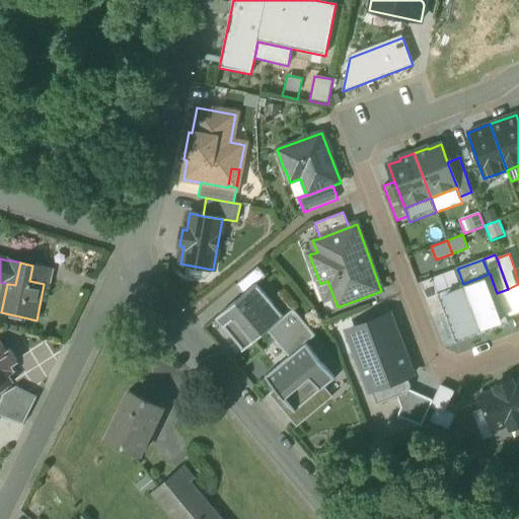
[(44,284),(50,285),(53,270),(32,266),(29,281),(44,284)]
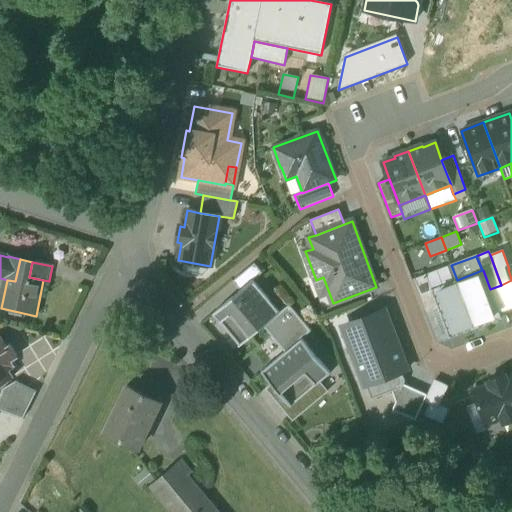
[(233,282),(241,291),(253,281),(262,273),(254,264),(233,282)]
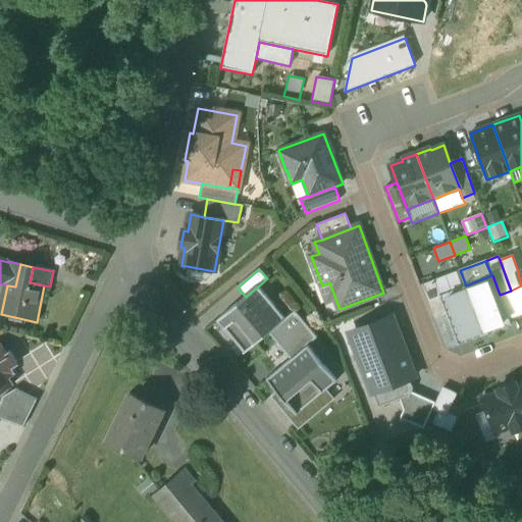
[(434,279),(439,295),(466,285),(460,270),(434,279)]
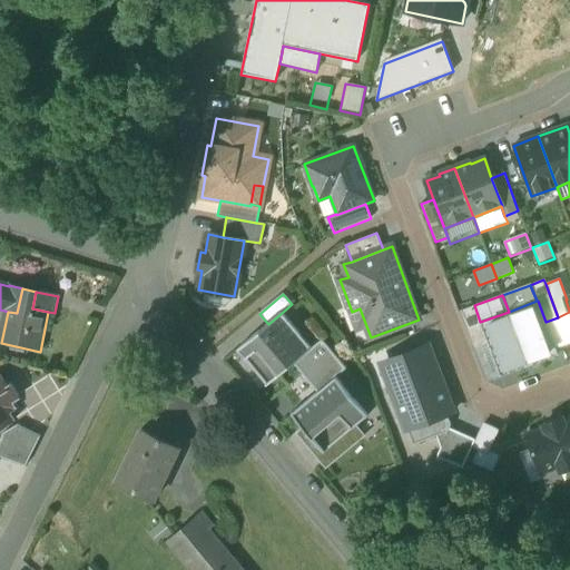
[(509,312),(529,365),(558,355),(556,350),(546,322),(538,301),(537,301),(509,312)]
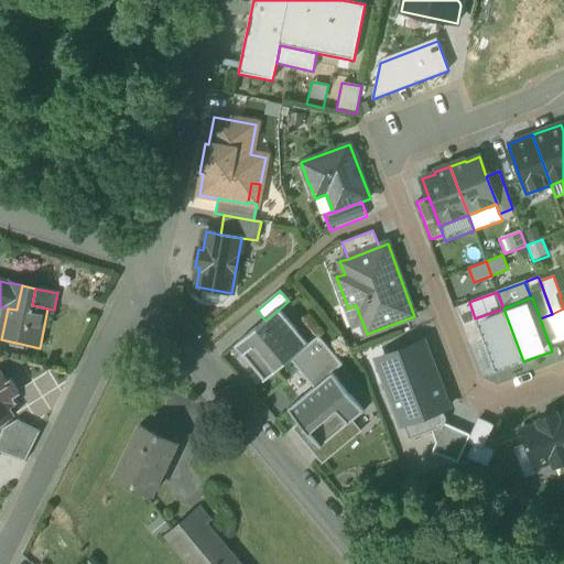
[(469,345),(481,339),(474,320),(475,318),(469,302),(455,307),(469,345)]
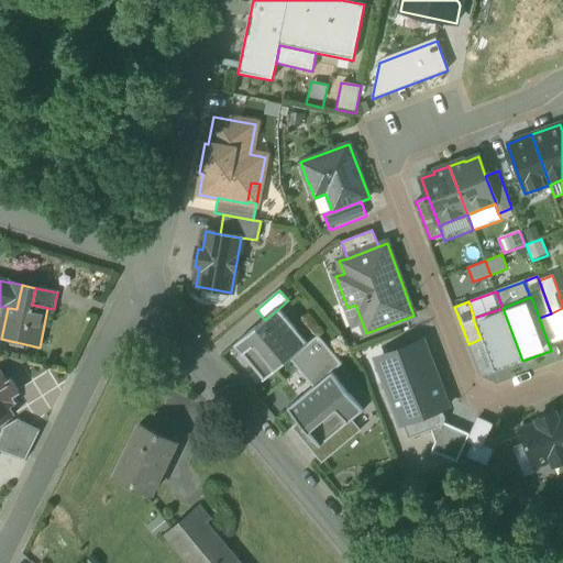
[(522,361),(503,308),(474,318),(473,319),(481,339),(494,372),(522,361)]
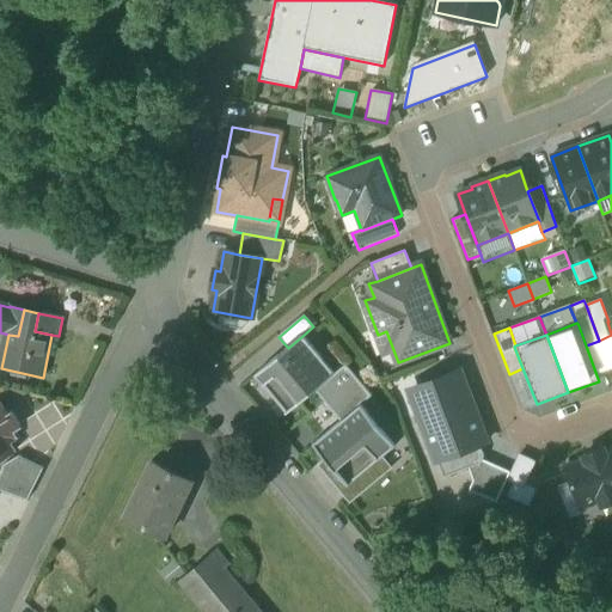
[(611,335),(599,341),(610,369),(611,368),(611,335)]
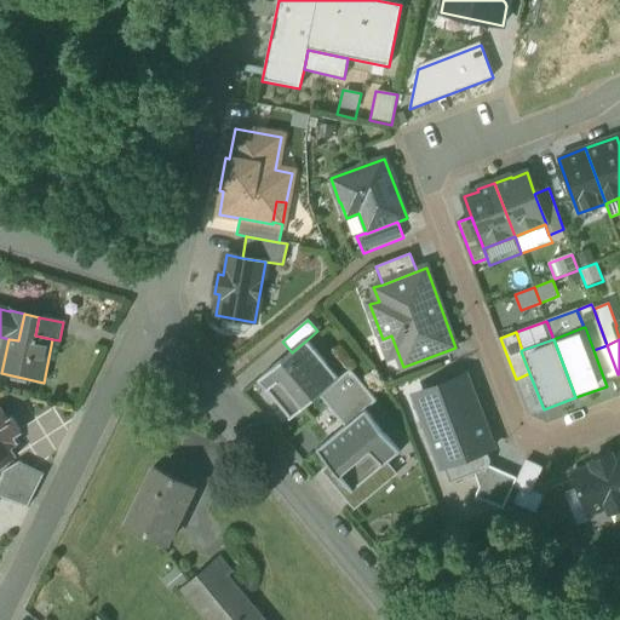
[(291,419),(319,396),(339,379),(306,340),(292,352),(258,380),(291,419)]
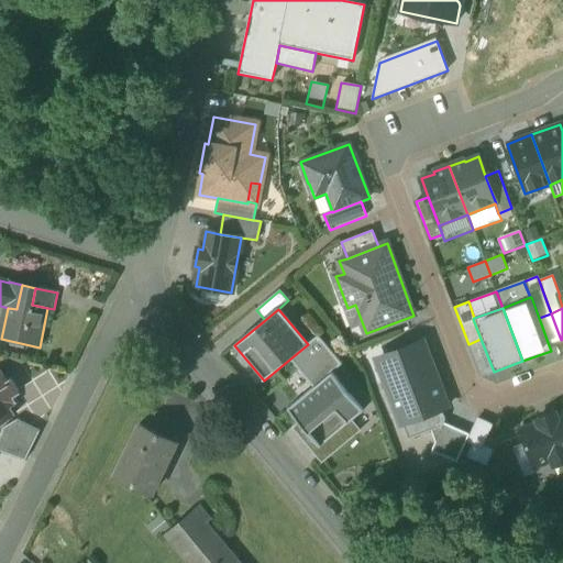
[(561,340),(551,313),(539,318),(549,345),(561,340)]
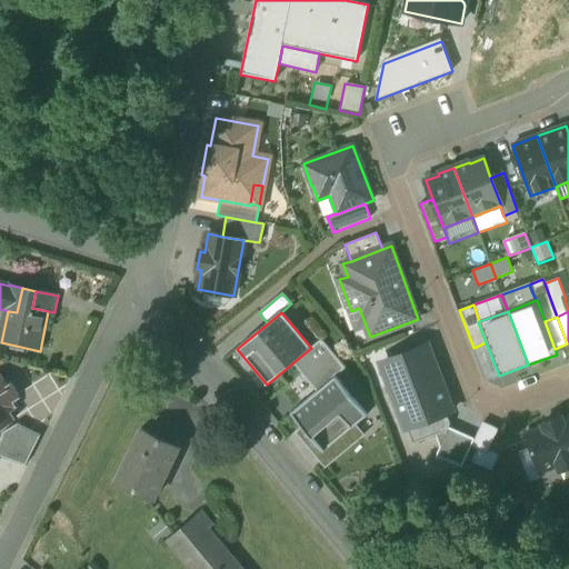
[(321,339),(311,348),(292,363),(317,392),(336,377),(346,368),(321,339)]
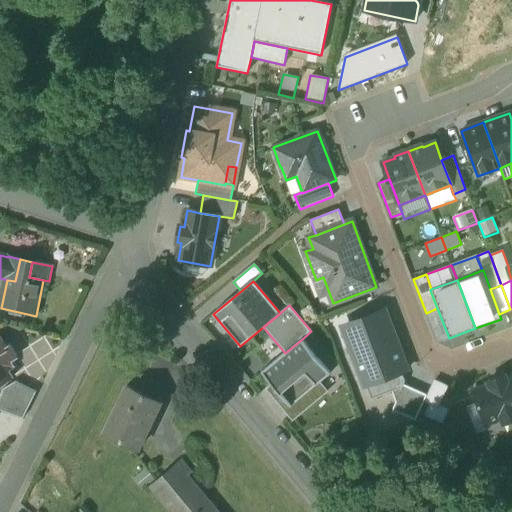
[(437,343),(449,338),(437,308),(426,313),(437,343)]
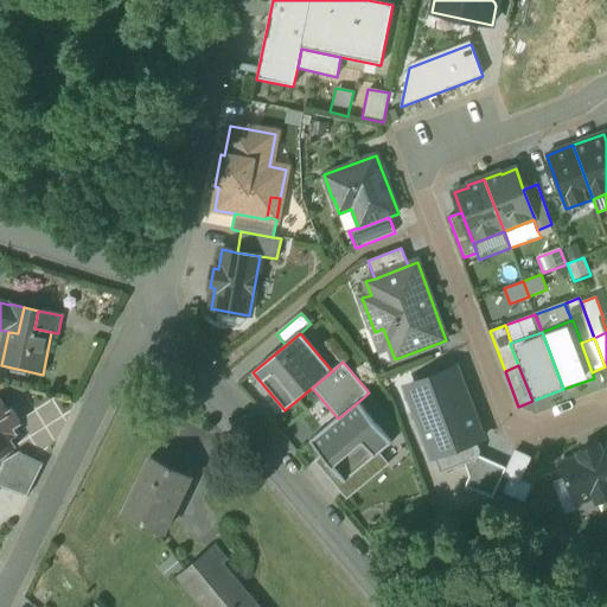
[(465,393),(457,368),(406,387),(432,458),(433,457),(477,441),(483,439),(472,410),(468,411),(461,394),(465,393)]
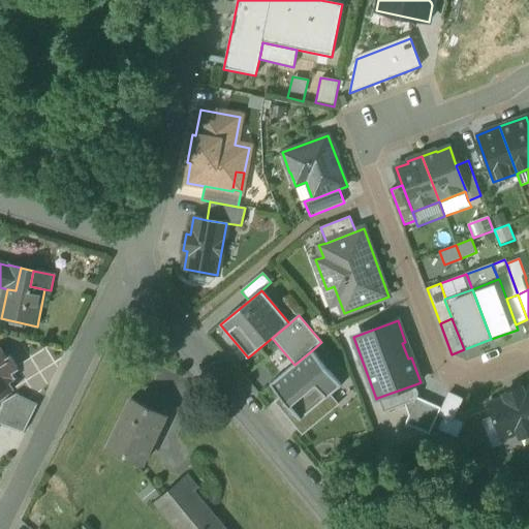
[(0,398),(0,399),(12,392),(3,377),(18,368),(10,356),(6,359),(0,347),(0,398)]
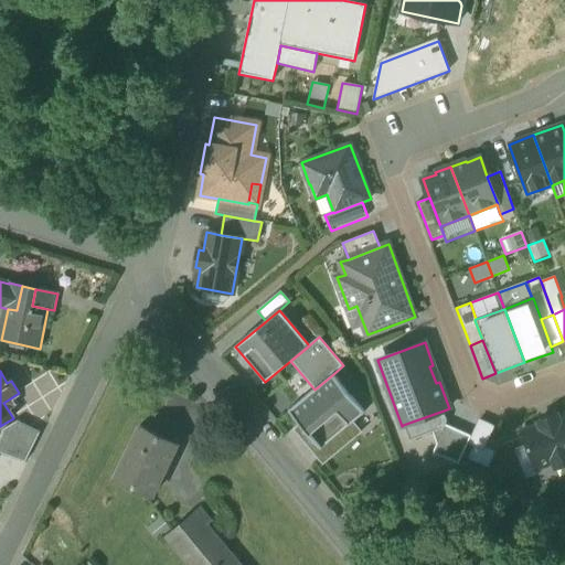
[(364,413),(333,374),(315,390),(288,411),(308,434),(304,436),(323,460),(356,432),(351,424),(364,413)]
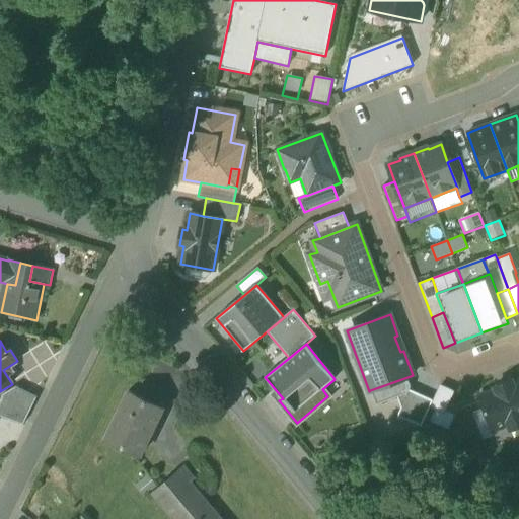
[(370,390),(376,405),(397,397),(408,393),(410,389),(411,386),(408,377),(370,390)]
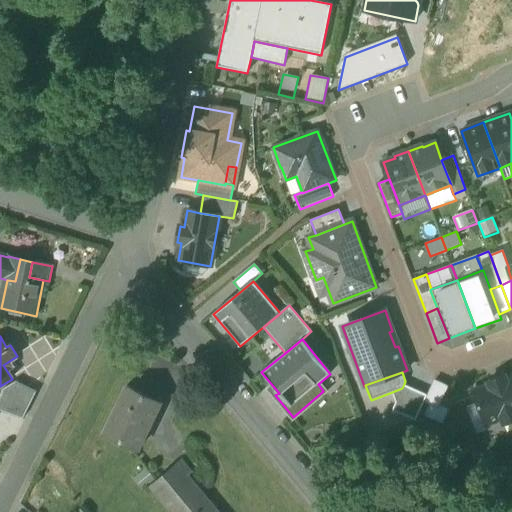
[(478,404),(486,425),(502,419),(504,424),(511,421),(511,376),(506,379),(505,375),(488,382),(489,385),(473,391),(478,404)]
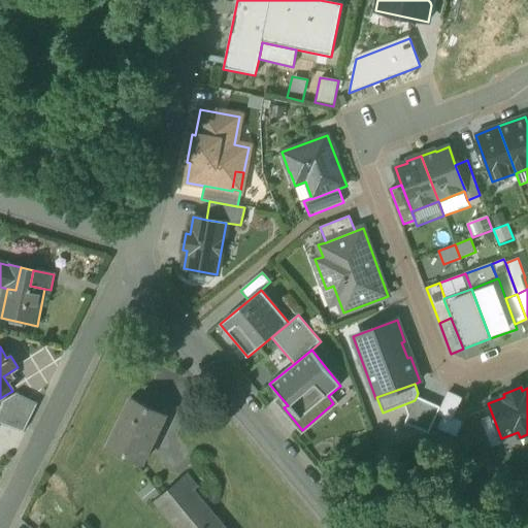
[(439,407),(436,415),(441,418),(448,420),(450,416),(458,397),(447,392),(439,407)]
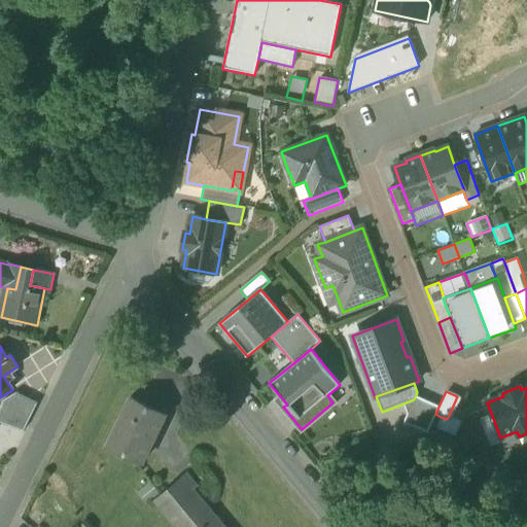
[(3,401),(0,408),(0,422),(25,431),(37,403),(16,392),(3,401)]
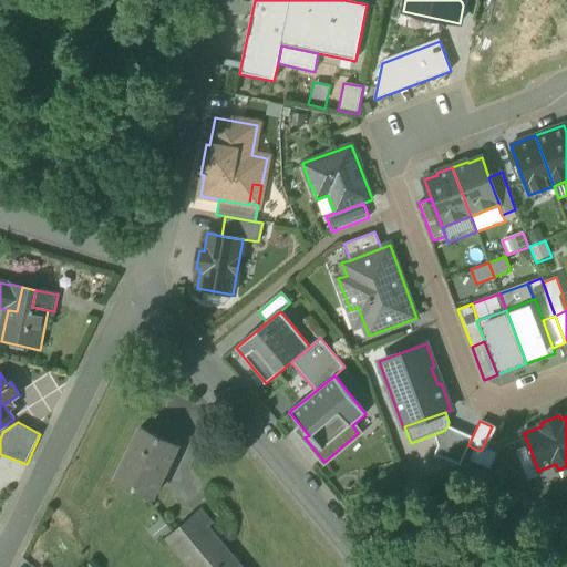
[(472,437),(447,425),(445,430),(434,434),(439,445),(434,454),(460,465),(468,445),(472,437)]
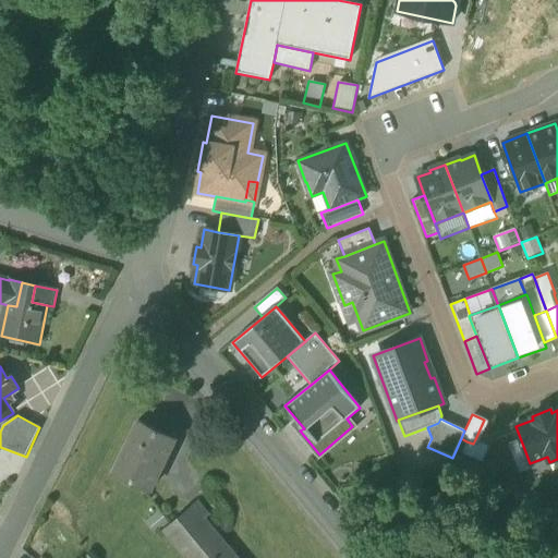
[(113,473),(150,490),(176,438),(140,421),(113,473)]
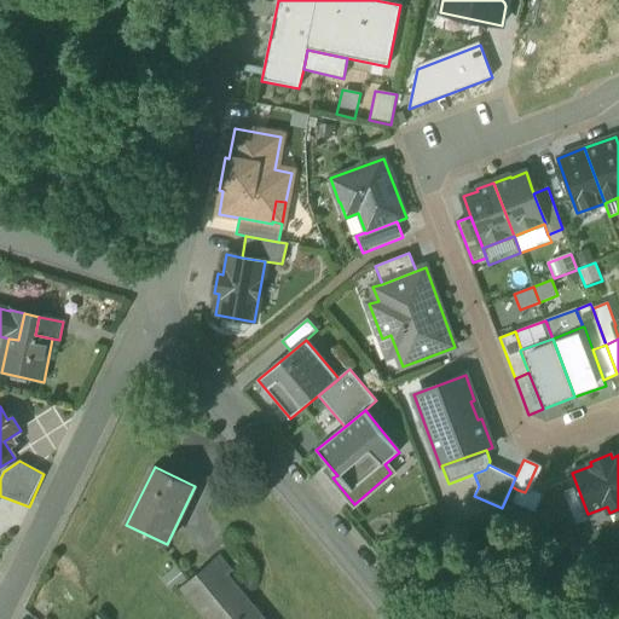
[(543,495),(527,487),(525,492),(518,490),(512,503),(534,514),(543,495)]
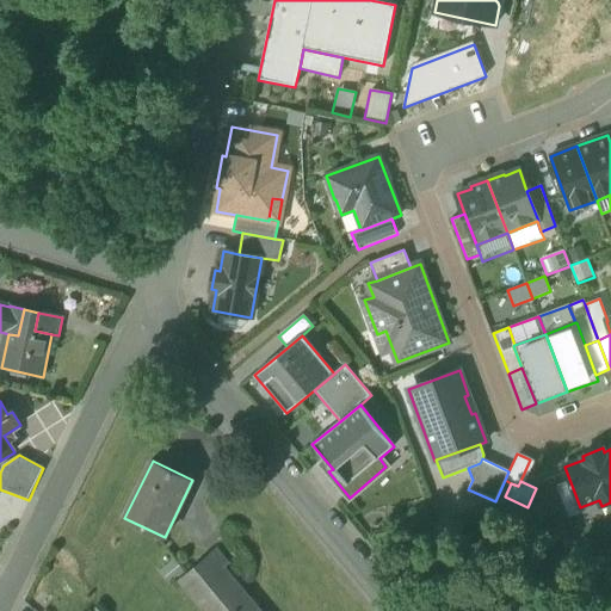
[(581,513),(580,507),(571,482),(556,488),(568,518),(581,513)]
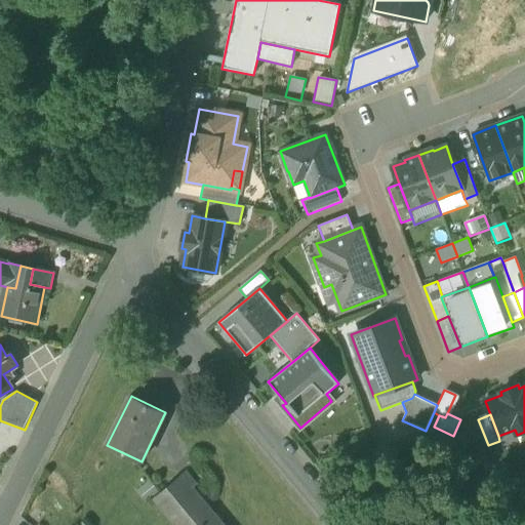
[(154,498),(175,524),(223,524),(214,515),(212,517),(179,478),(154,498)]
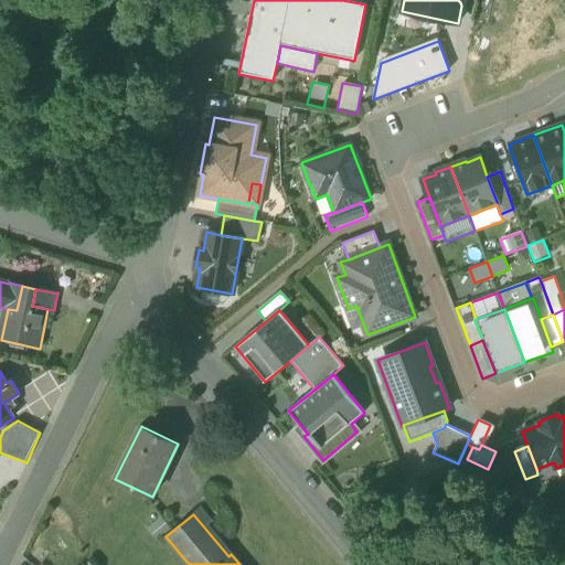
All buildings are outlined.
